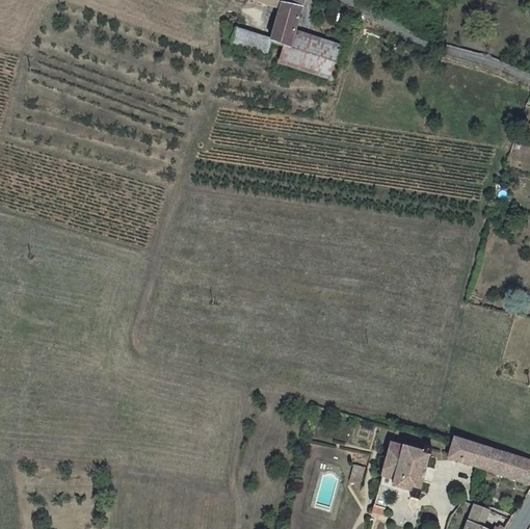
[(286,47),(288,40),(290,28),(296,0),(257,0),(274,8),(266,40),(267,40),(283,46),(286,47)]
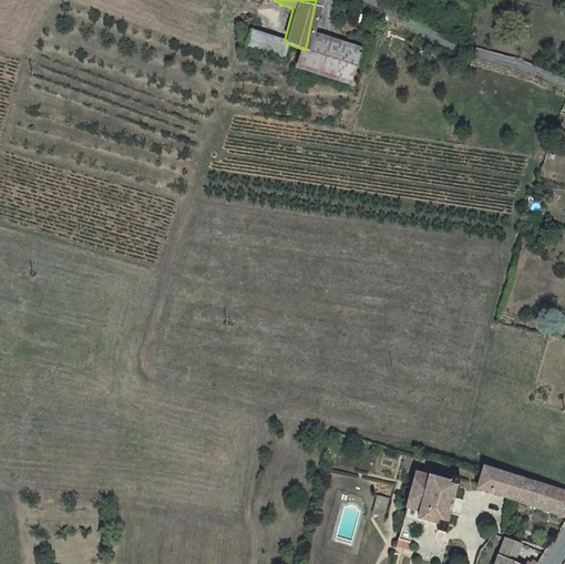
[(281,53),(285,42),(284,42),(246,29),(244,36),(242,41),(281,53)]
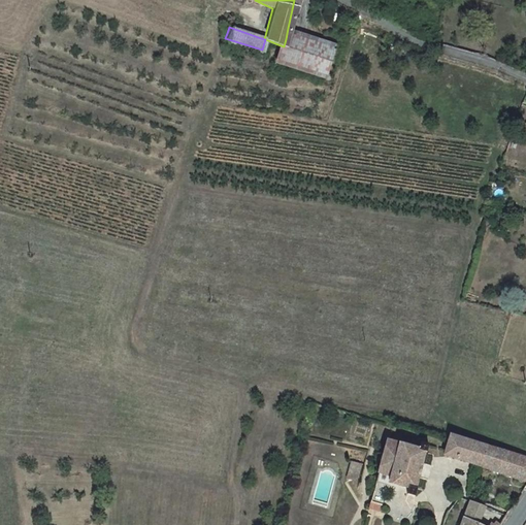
[(288,28),(286,39),(330,56),(334,38),(288,28)]
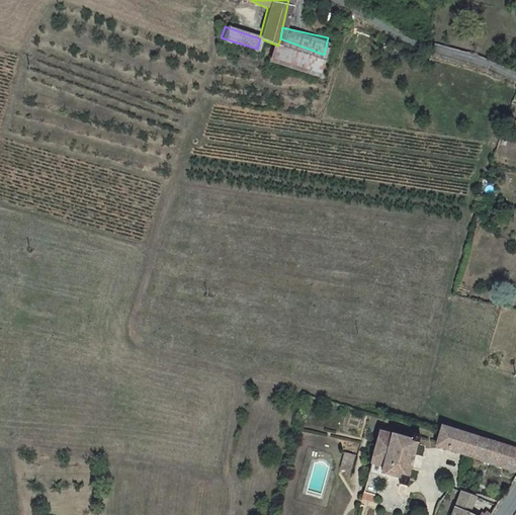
[(324,55),(280,38),(278,46),(275,45),(270,60),(320,72),(324,55)]
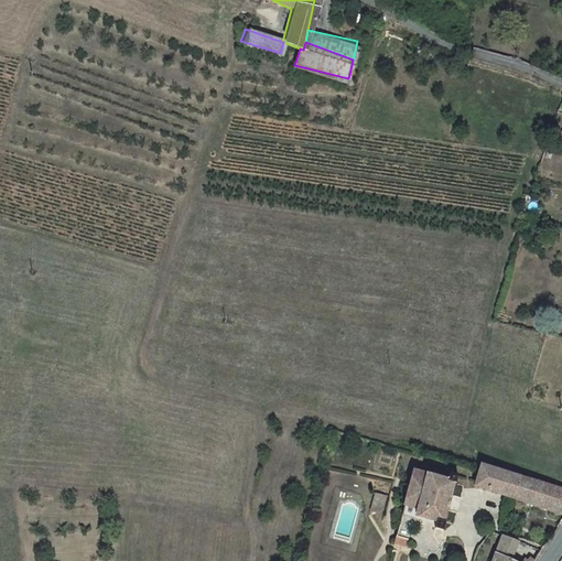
[(520,474),(479,463),(474,484),(514,495),(520,474)]
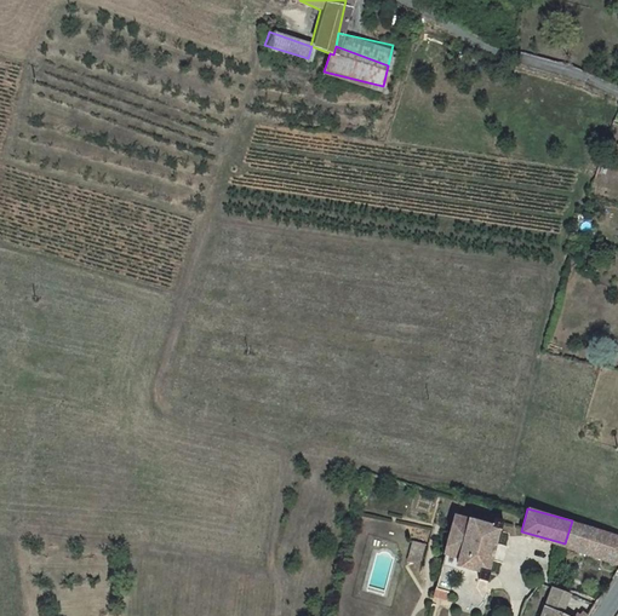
[(491,523),(455,513),(444,556),(480,564),(478,574),(487,576),(503,518),(493,516),(491,523)]
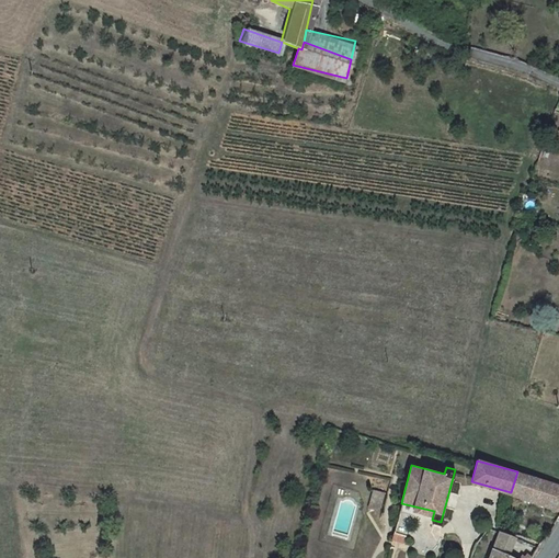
[(558,484),(517,471),(511,492),(558,507),(558,484)]
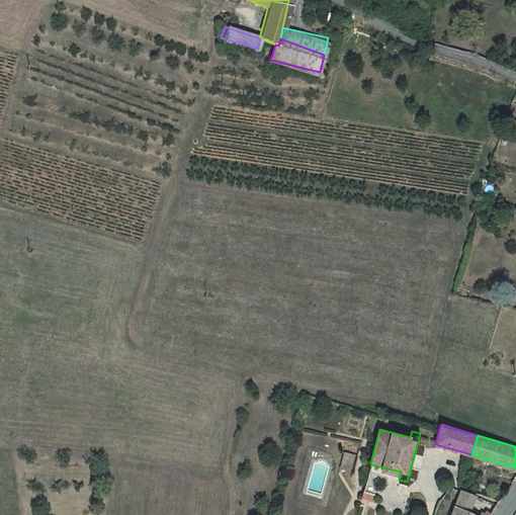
[(355,454),(346,451),(342,465),(351,468),(355,454)]
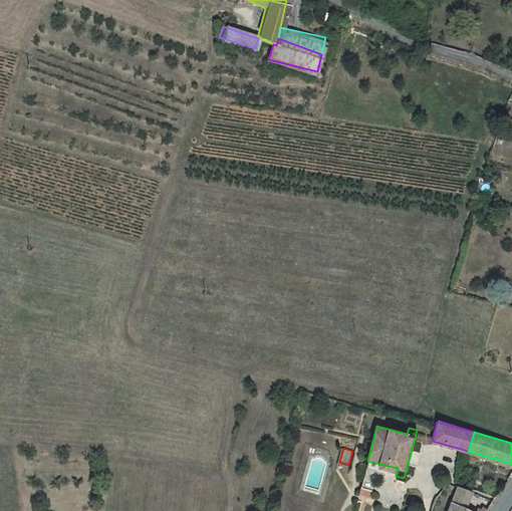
[(475,510),(465,504),(472,490),(456,485),(448,510),(475,510)]
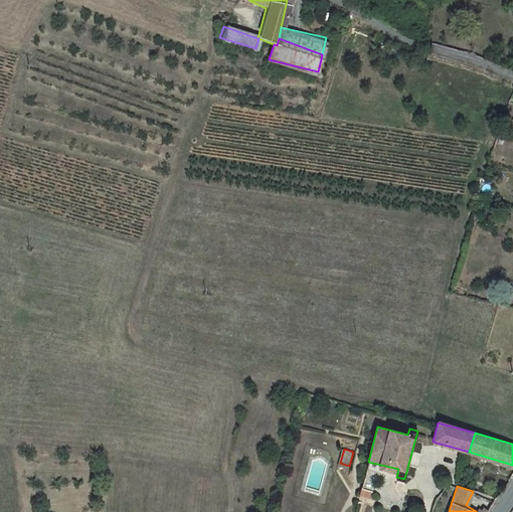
[(372,496),(372,493),(373,490),(361,487),(359,494),(372,496)]
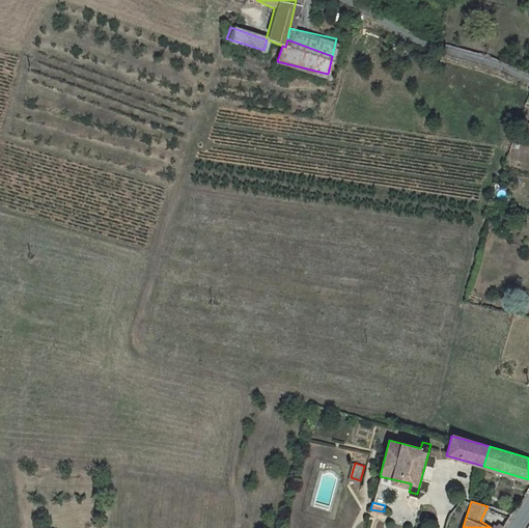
All buildings are outlined.
